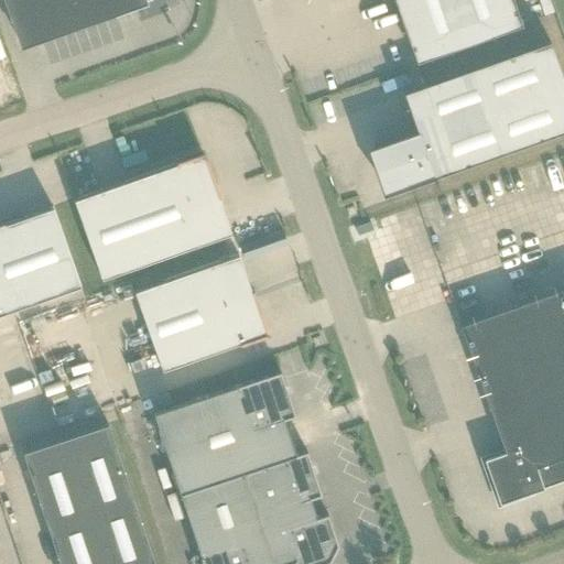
[(122,0),(3,0),(17,38),(34,32),(38,42),(119,13),(115,3),(122,0)]
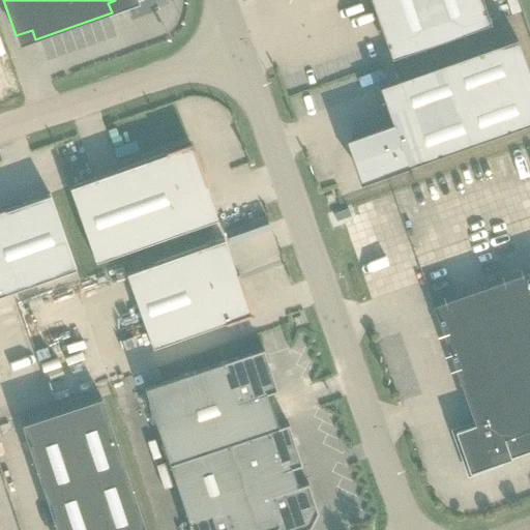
[(481,0),(372,0),(392,56),(490,22),(481,0)]
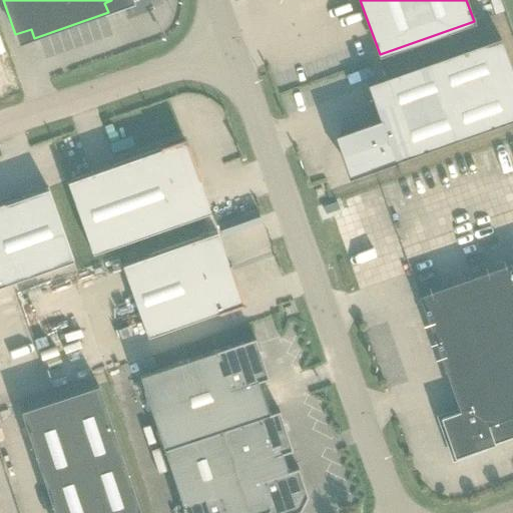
[(380,119),(342,132),(357,174),(512,119),(512,77),(499,38),(368,84),(380,119)]
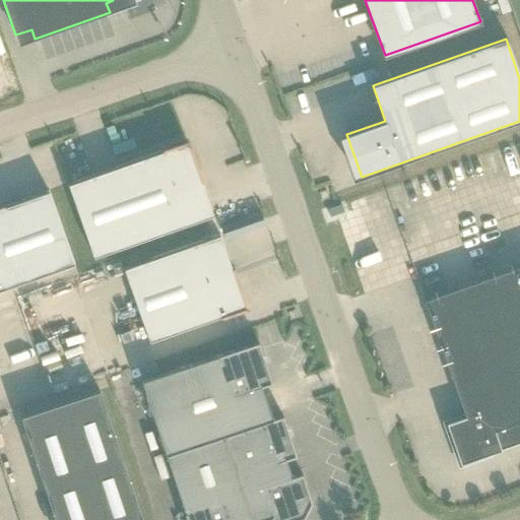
[(94,257),(213,215),(188,142),(68,185),(94,257)]
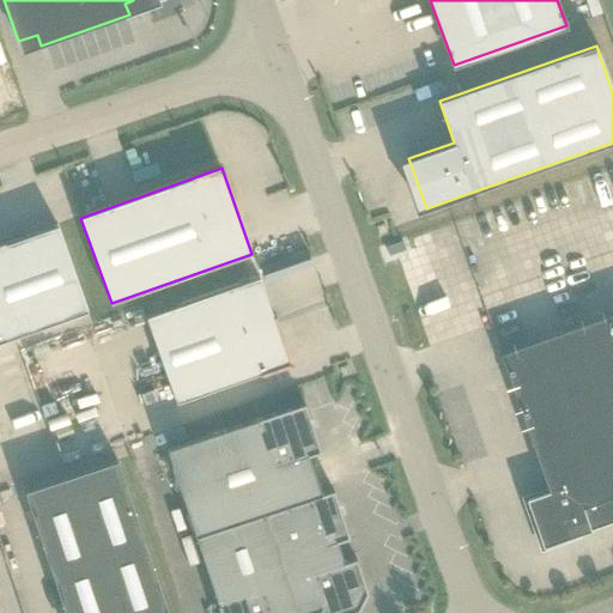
[(0,341),(87,311),(58,225),(0,246),(0,341)]
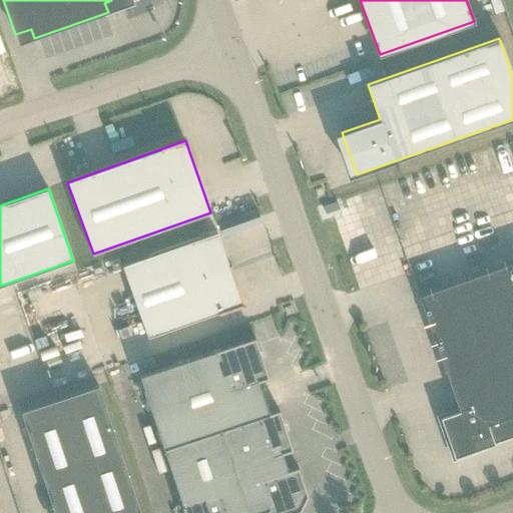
[(147,337),(242,304),(217,231),(122,266),(147,337)]
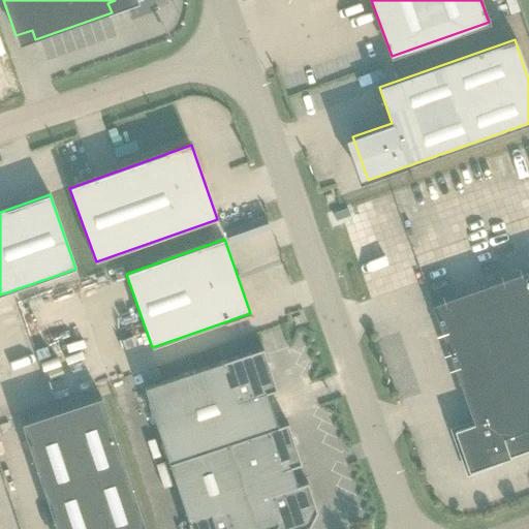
[(528,271),(432,305),(473,424),(455,431),(469,472),(528,450),(528,271)]
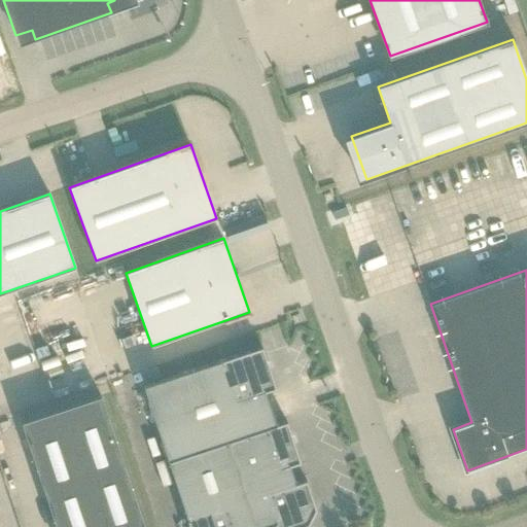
[(261,346),(142,386),(172,476),(232,456),(291,435),(286,420),(276,424),(265,390),(275,387),(261,346)]
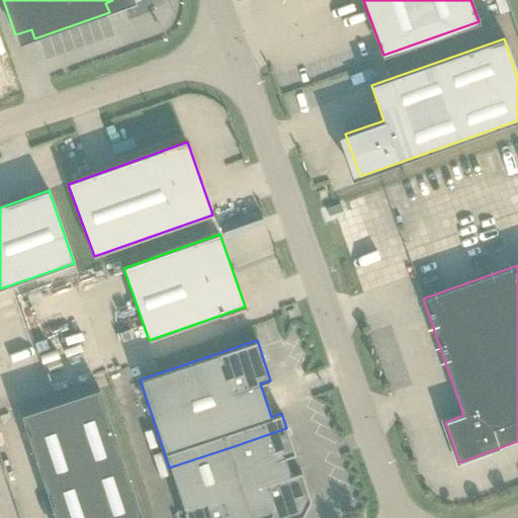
[(142,517),(99,389),(21,415),(55,517),(142,517)]
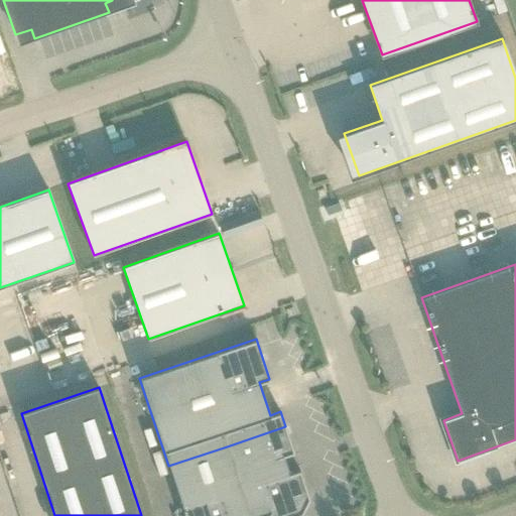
[(241,489),(299,470),(299,469),(289,473),(284,455),(293,452),(285,426),(227,446),(241,489)]
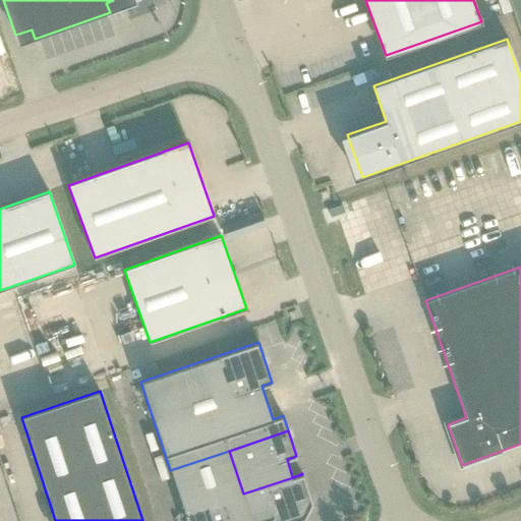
[(229,451),(170,470),(187,520),(252,520),(243,494),(229,451)]
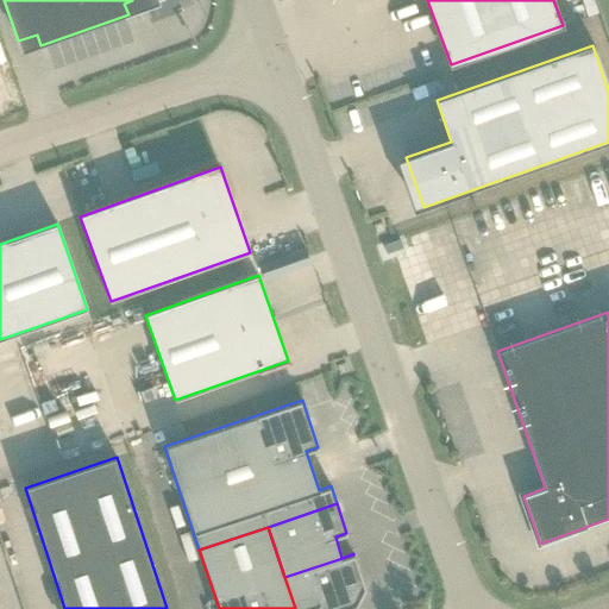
[(284,577),(295,608),(305,608),(318,604),(319,608),(343,608),(356,606),(364,588),(353,554),(284,577)]
